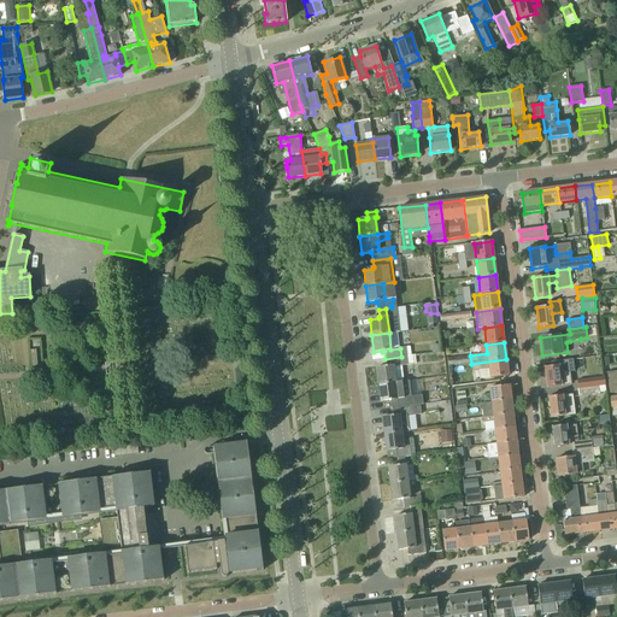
[(448,366),(470,364),(469,356),(447,358),(448,366)]
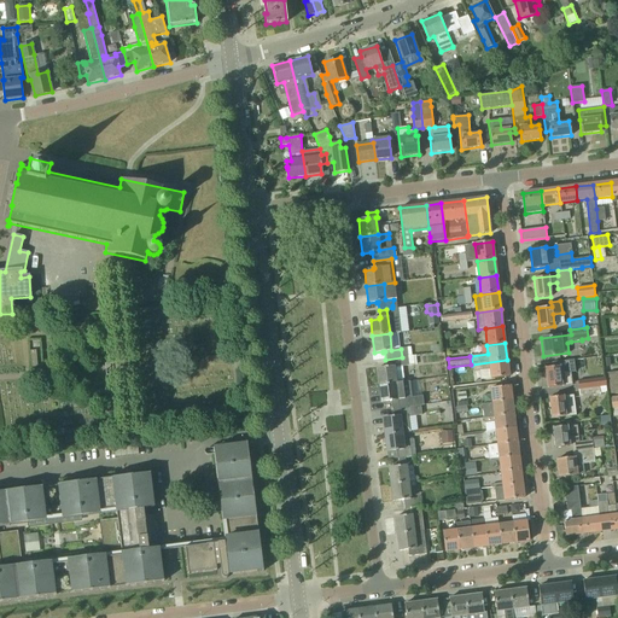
[(402,357),(385,360),(386,367),(385,367),(385,368),(377,369),(379,385),(403,382),(402,366),(409,366),(408,357),(402,359),(402,357)]
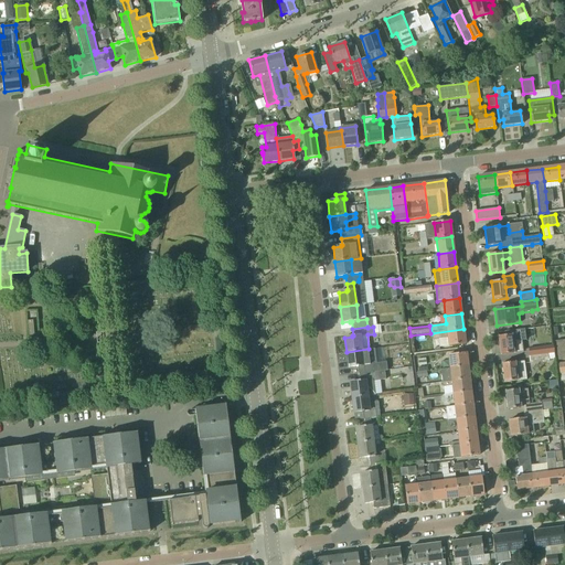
[(433,340),(448,338),(448,347),(466,344),(464,329),(432,333),(433,340)]
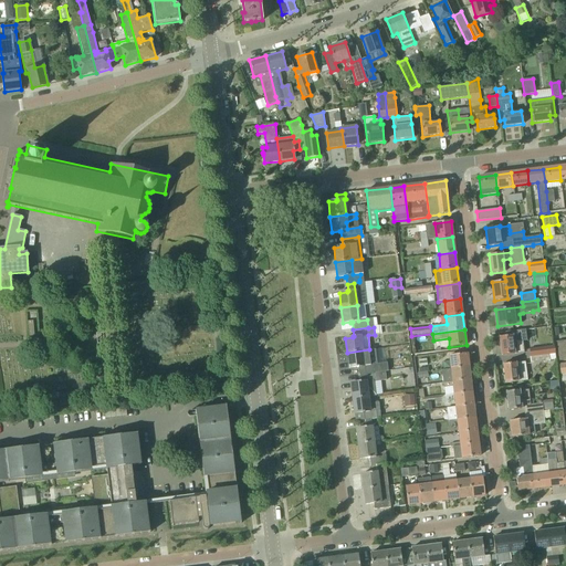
[(521,329),(522,335),(500,337),(502,356),(524,353),(523,341),(527,341),(526,329),(521,329)]
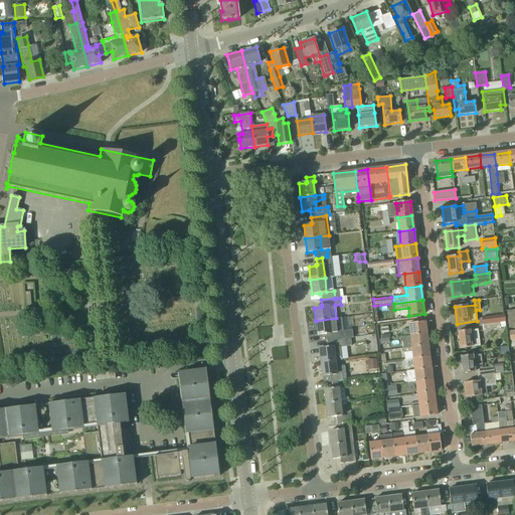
[(504,315),(492,316),(492,323),(504,322),(504,315)]
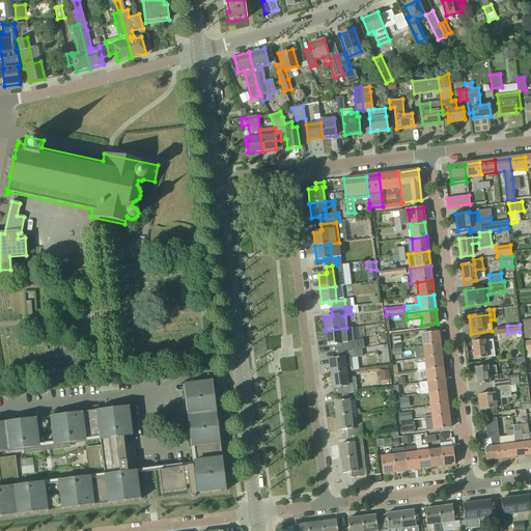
[(336,344),(337,352),(359,348),(360,348),(359,340),(350,341),(347,329),(346,329),(346,328),(326,331),(327,345),(335,344),(336,344)]
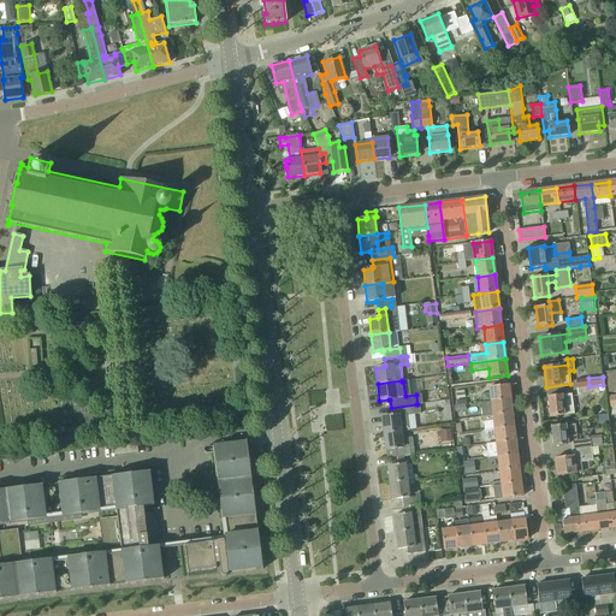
[(510,398),(508,385),(489,388),(490,401),(510,398)]
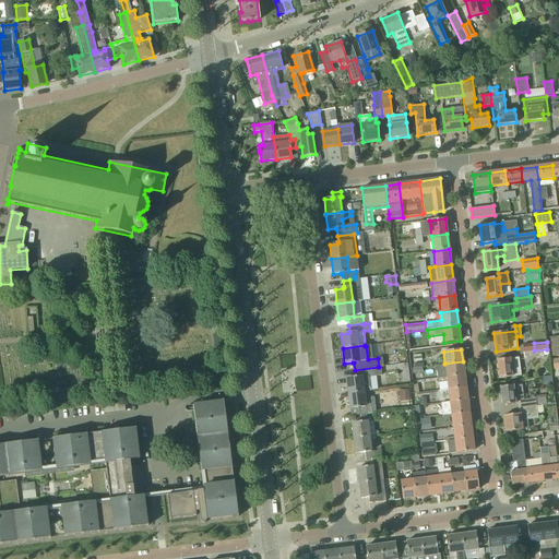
[(534,351),(524,353),(525,359),(543,357),(542,353),(548,352),(547,349),(534,351)]
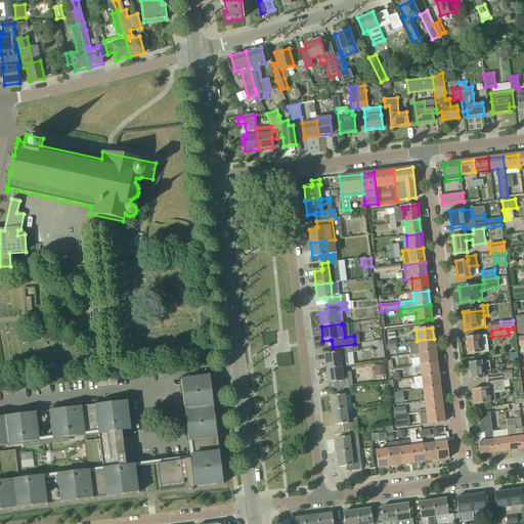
[(487,352),(485,336),(466,338),(468,355),(480,353),(487,352)]
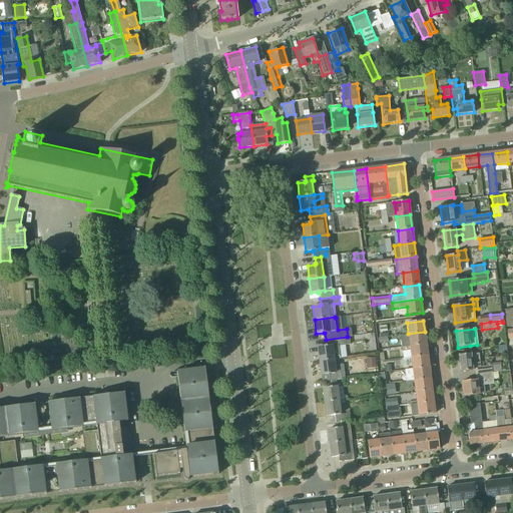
[(426,344),(425,332),(408,334),(410,346),(426,344)]
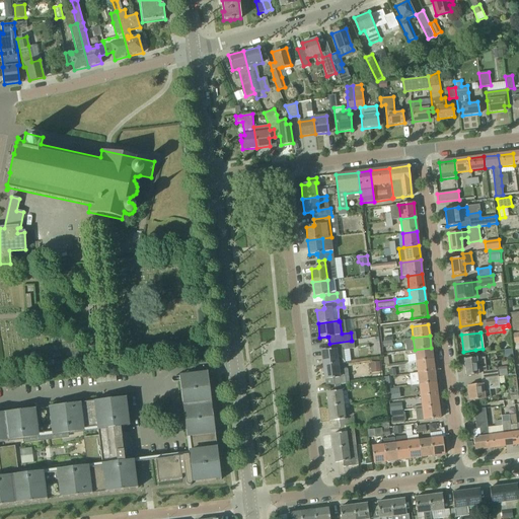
[(351,341),(329,344),(329,350),(328,350),(328,351),(321,352),(323,365),(338,364),(344,363),(342,350),(352,349),(351,341)]
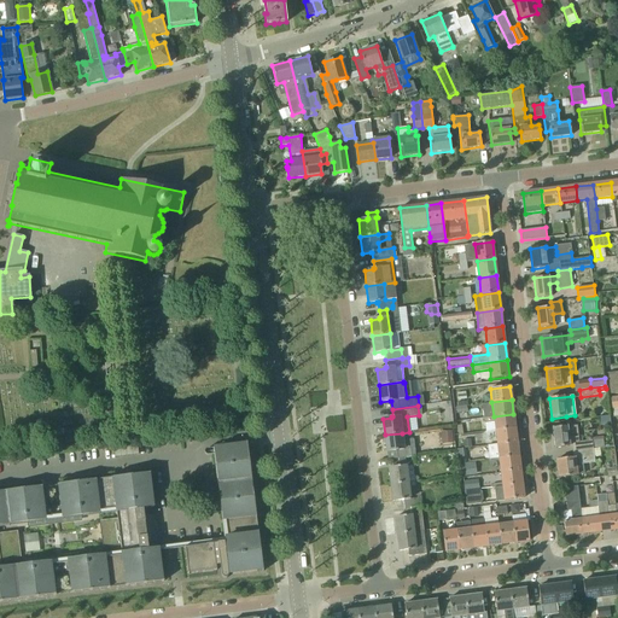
[(483,418),(484,431),(516,427),(513,414),(494,417),(483,418)]
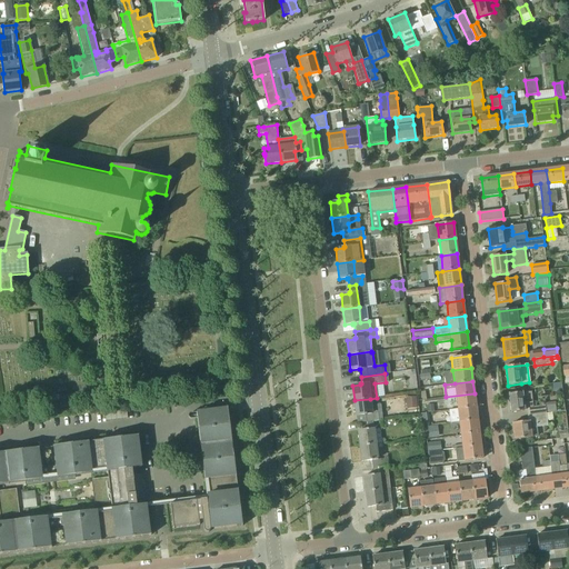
[(511,412),(527,410),(527,416),(552,412),(556,411),(555,405),(545,406),(533,407),(531,391),(509,395),(511,412)]
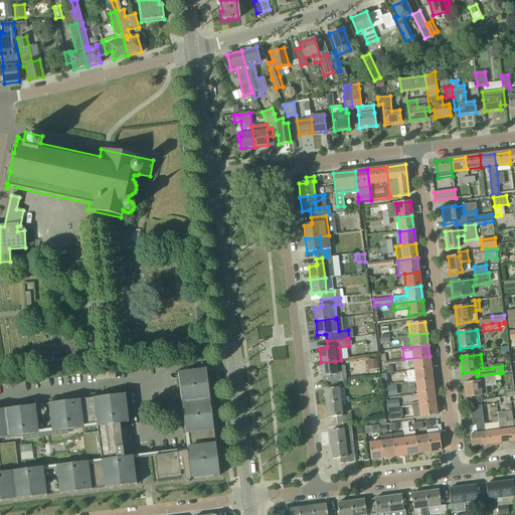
[(403,359),(405,371),(431,367),(430,356),(403,359)]
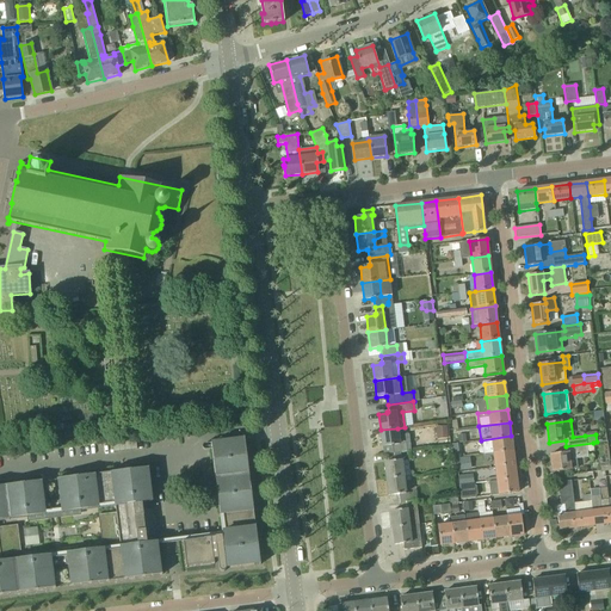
[(400,452),(406,451),(411,451),(409,434),(399,436),(397,429),(381,430),(382,446),(392,445),(392,446),(393,445),(394,452),(400,452)]
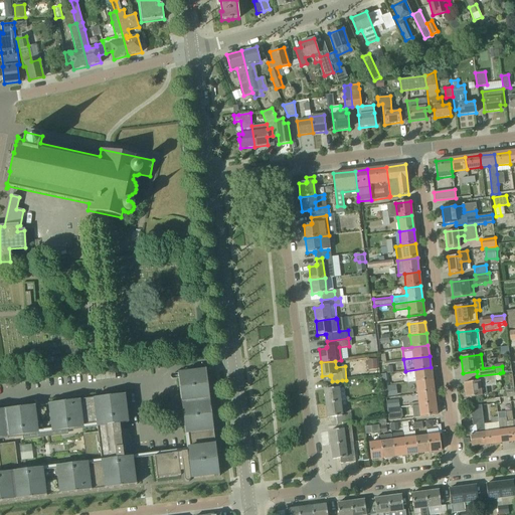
[(433,379),(431,367),(405,371),(406,371),(407,378),(407,382),(415,381),(415,382),(433,379)]
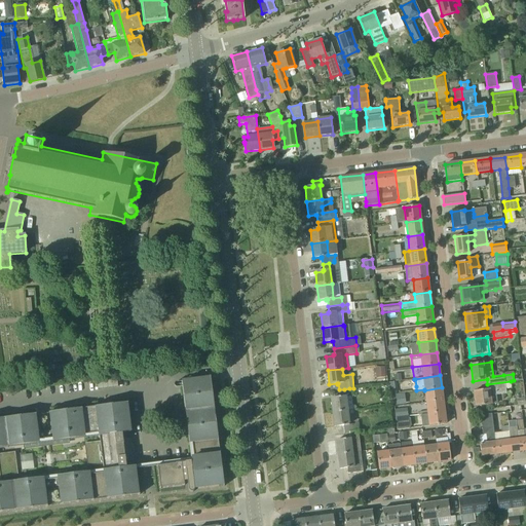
[(196,477),(197,489),(223,486),(224,486),(213,401),(210,377),(184,380),(186,392),(185,392),(186,401),(189,423),(190,431),(193,454),(192,454),(193,458),(194,458),(195,471),(194,471),(195,477),(196,477)]
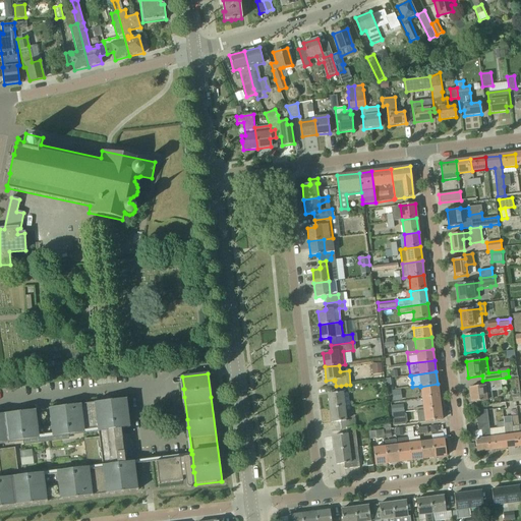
[(507,385),(506,378),(482,381),(483,386),(469,388),(471,403),(486,401),(486,400),(493,400),(491,391),(502,390),(501,386),(507,385)]
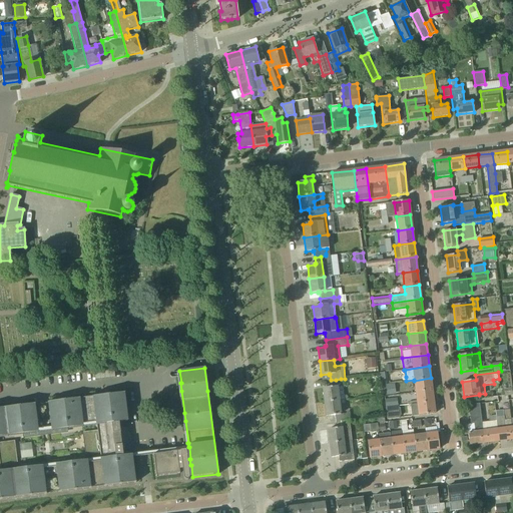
[(113,373),(94,376),(94,384),(114,381),(113,373)]
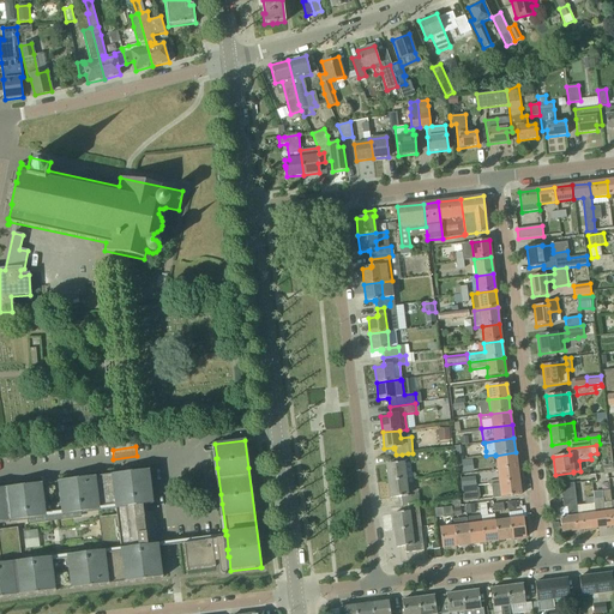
[(461,446),(453,447),(455,461),(463,459),(462,446),(461,446)]
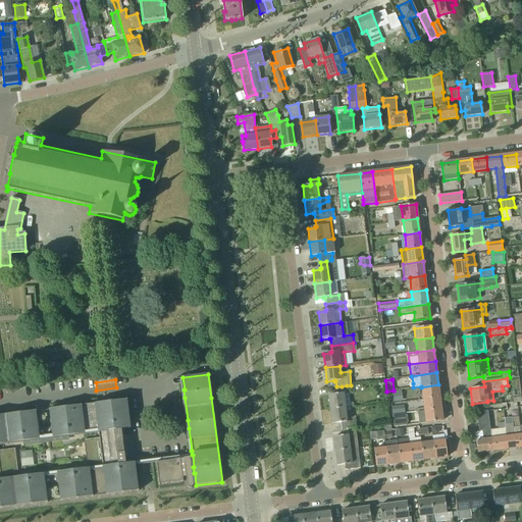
[(439,397),(438,384),(421,387),(423,399),(439,397)]
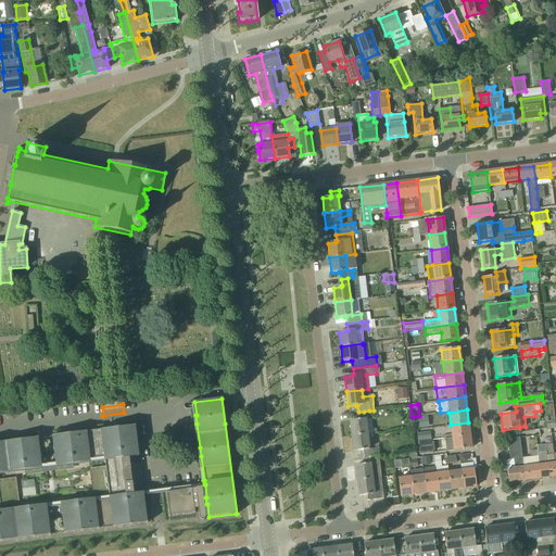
[(367,433),(366,424),(364,412),(358,412),(358,419),(357,419),(357,420),(350,421),(352,436),(367,433)]
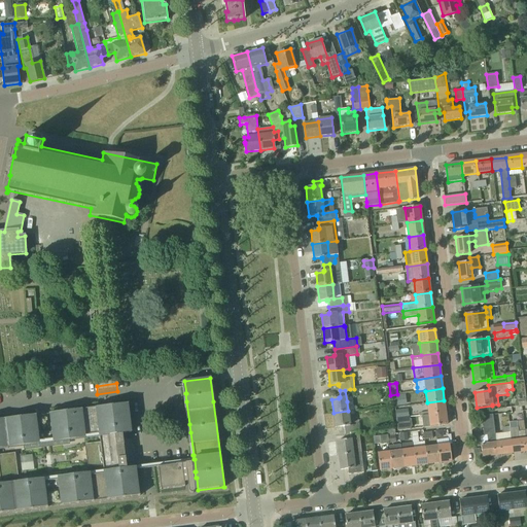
[(407,405),(405,394),(393,396),(394,407),(407,405)]
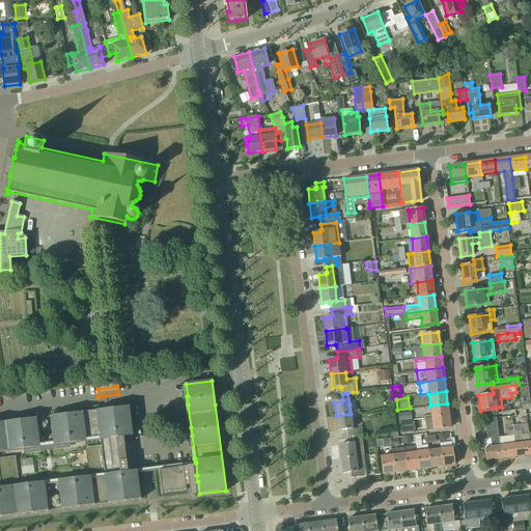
[(449,416),(447,403),(430,406),(431,418),(449,416)]
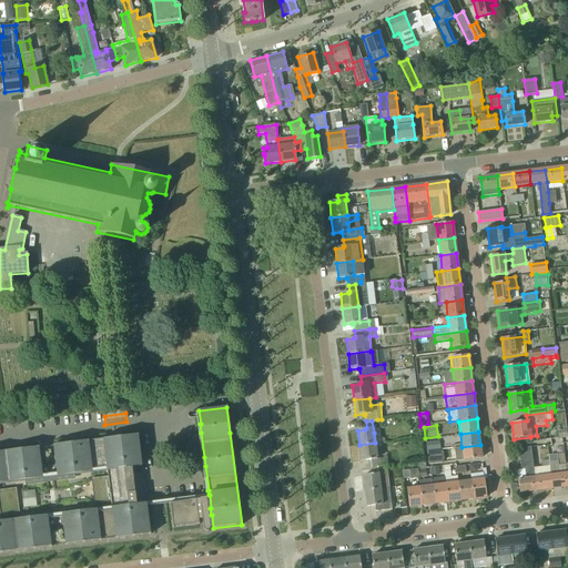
[(139,436),(139,435),(138,435),(52,446),(53,446),(57,474),(58,474),(58,477),(67,476),(67,473),(107,467),(108,476),(91,478),(94,504),(111,501),(112,510),(71,515),(71,511),(62,513),(63,516),(62,517),(66,544),(66,545),(151,534),(150,534),(146,506),(137,507),(137,510),(133,510),(133,507),(129,507),(129,505),(137,504),(132,468),(124,468),(123,466),(128,466),(128,463),(131,462),(131,465),(141,463),(138,436),(139,436)]
